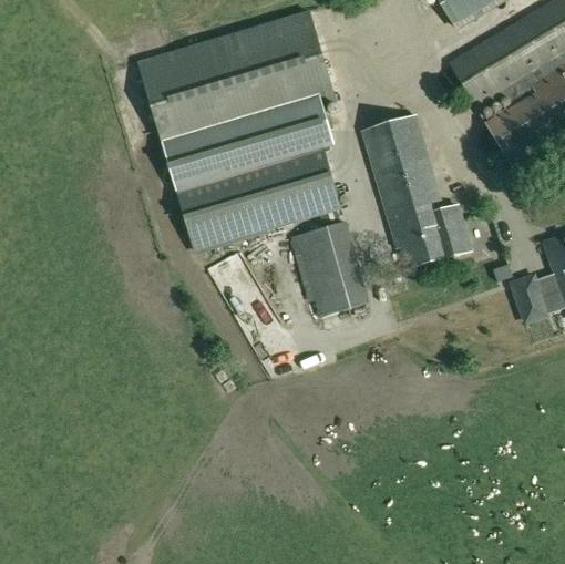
[(330,18),(325,0),(304,0),(311,23),(330,18)]
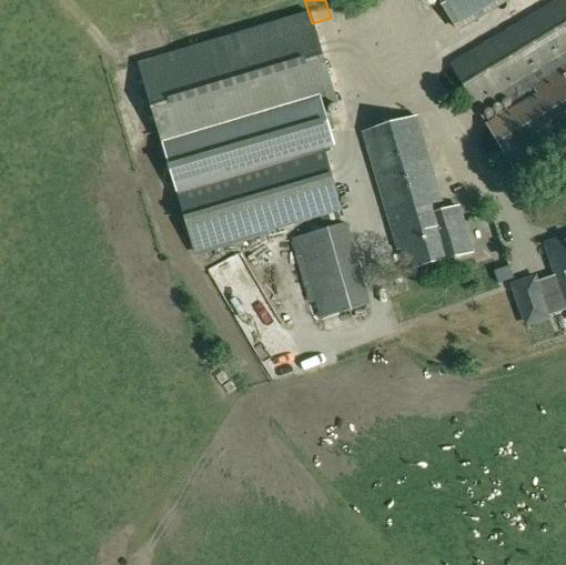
[(446,0),(461,28),(517,0),(446,0)]
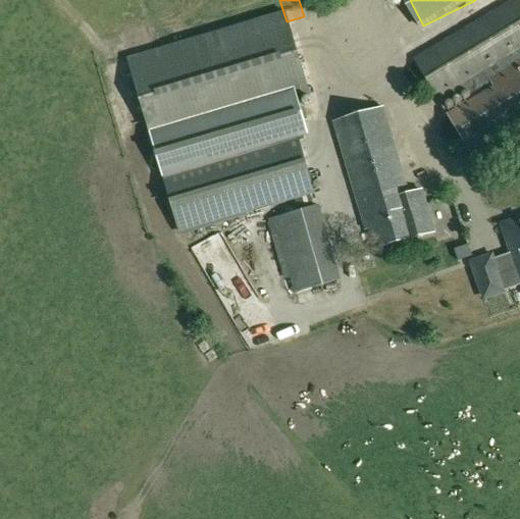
[(470,152),(519,121),(519,0),(505,0),(412,56),(470,152)]
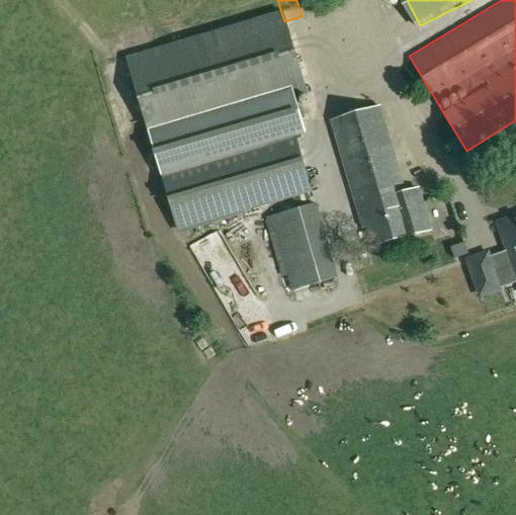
[(280,9),(124,55),(146,130),(290,87),(292,94),(305,91),(280,9)]
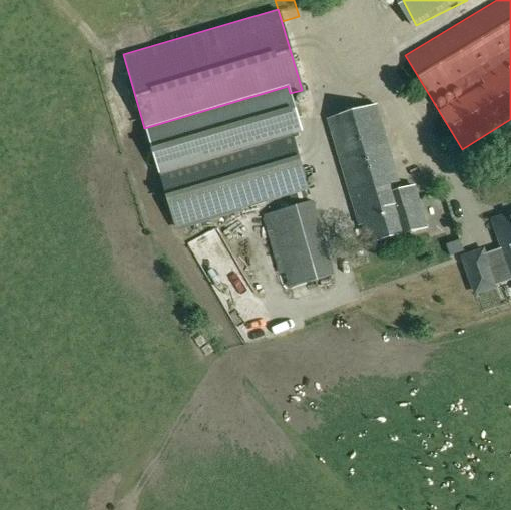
[(288,86),(144,128),(158,173),(291,135),(301,132),(290,93),(288,86)]
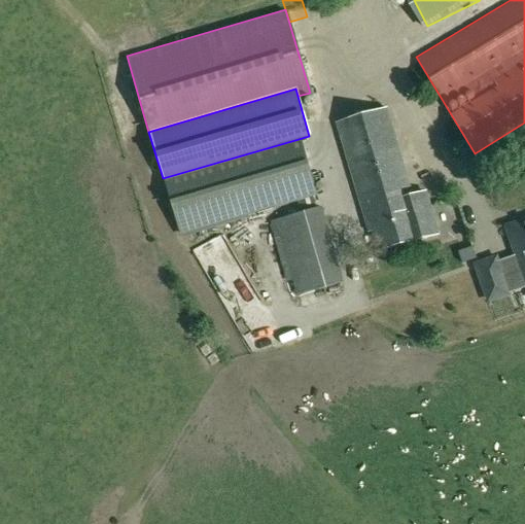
[(385,106),(335,120),(359,208),(410,193),(385,106)]
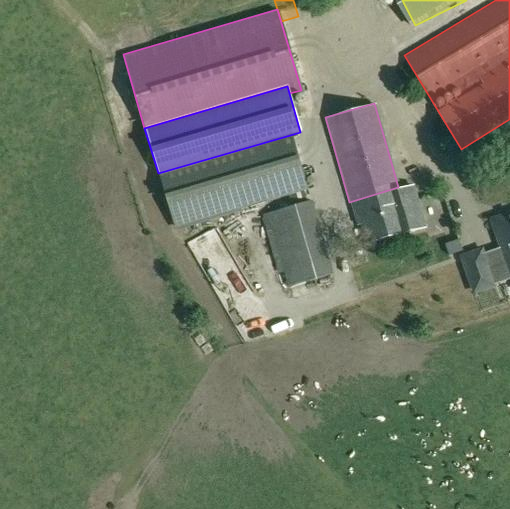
[(158,173),(173,224),(305,186),(290,135),(158,173)]
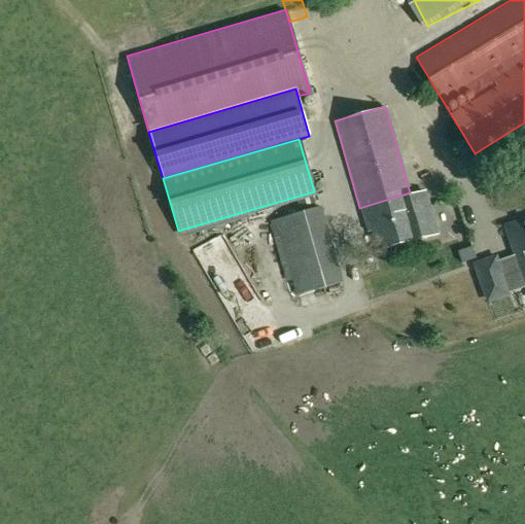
[(410,193),(359,208),(366,230),(371,229),(376,249),(434,232),(422,189),(410,193)]
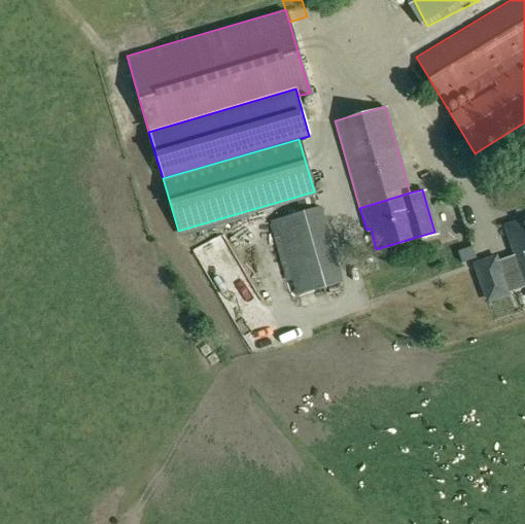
[(295,292),(342,280),(321,204),(273,216),(295,292)]
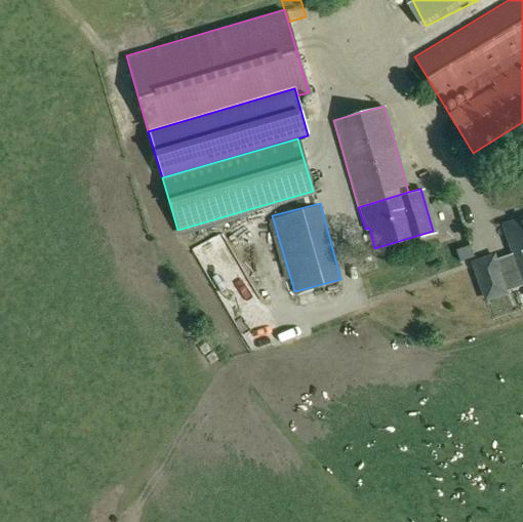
[(518,268),(499,274),(492,254),(473,262),(485,296),(522,283),(522,215),(504,224),(518,268)]
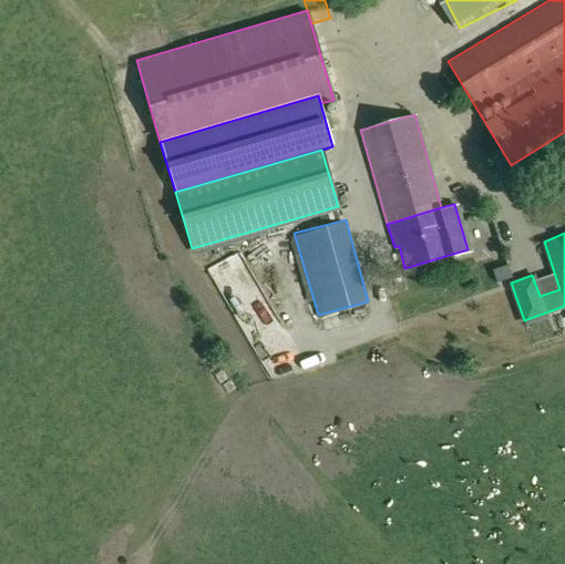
[(243,304),(274,379),(301,368),(254,254),(218,268),(234,307),(243,304)]
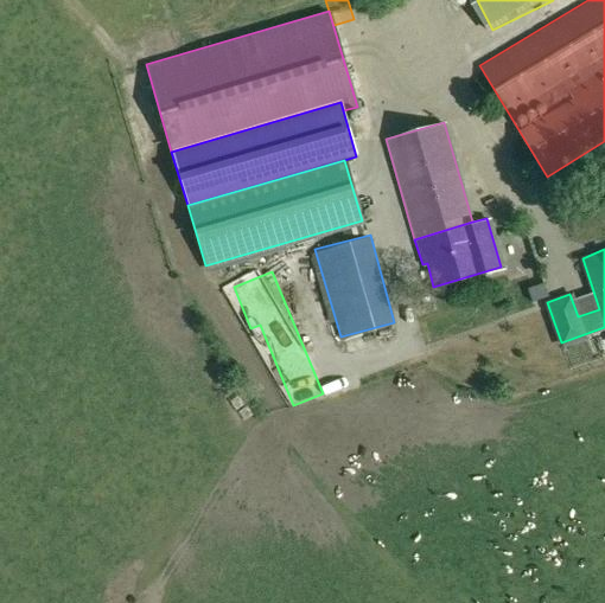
[(530,299),(546,294),(541,280),(526,286),(530,299)]
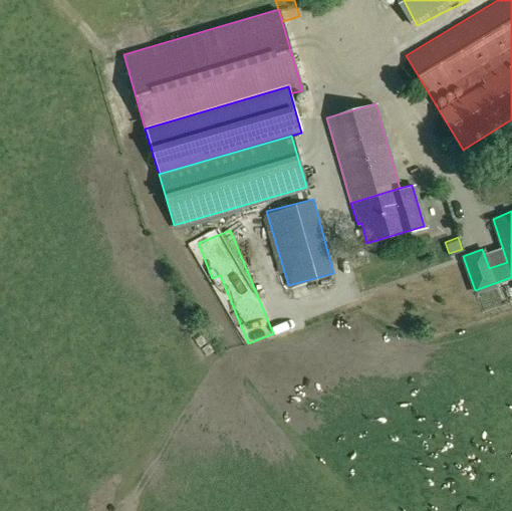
All buildings are outlined.
